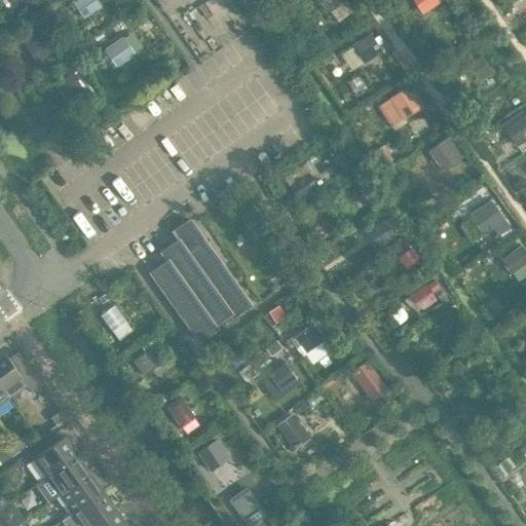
[(0,0),(9,12),(24,2),(23,0),(0,0)]
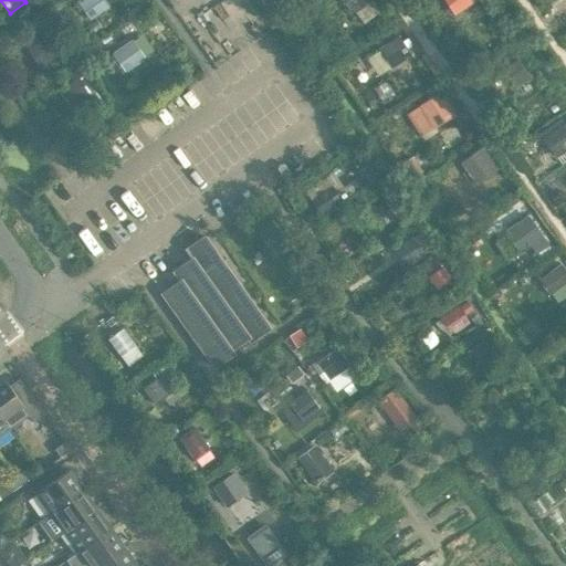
[(90,21),(109,7),(104,0),(84,0),(79,4),(90,21)]
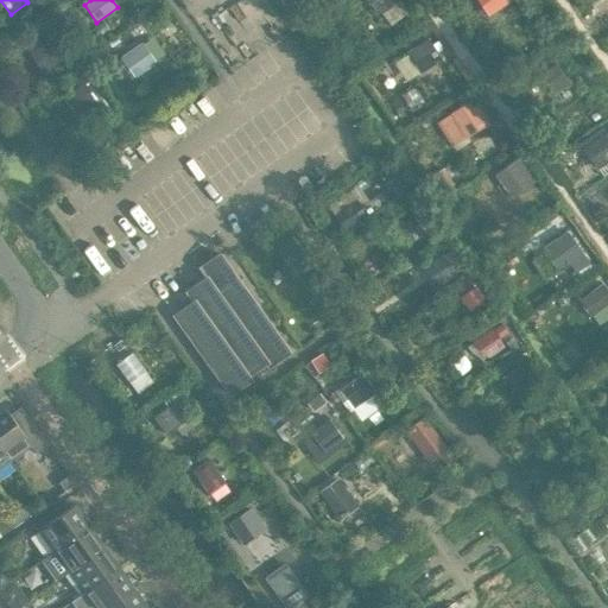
[(368,0),(380,14),(399,0),(368,0)]
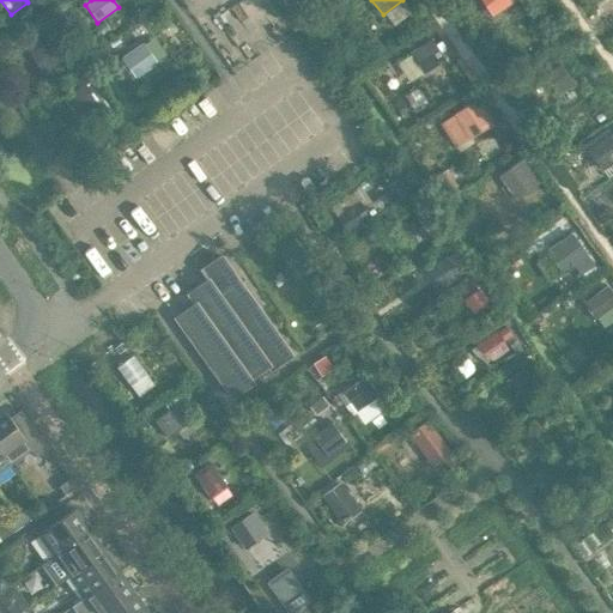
[(479,0),(492,18),(515,2),(514,0),(479,0)]
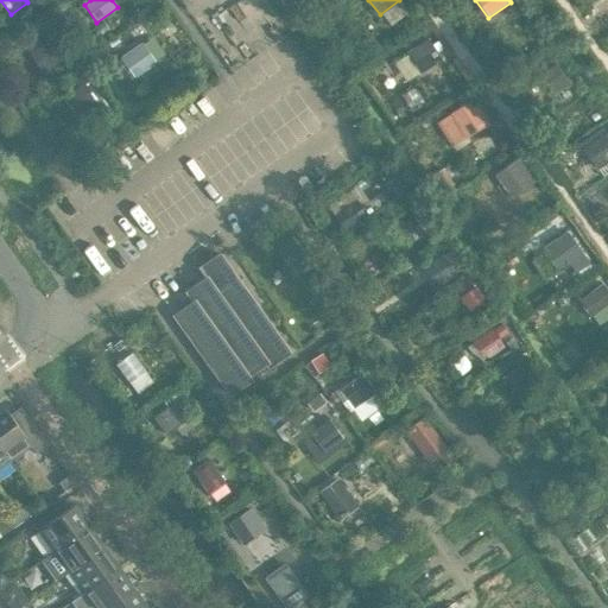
[(50,38),(29,52),(43,74),(64,59),(50,38)]
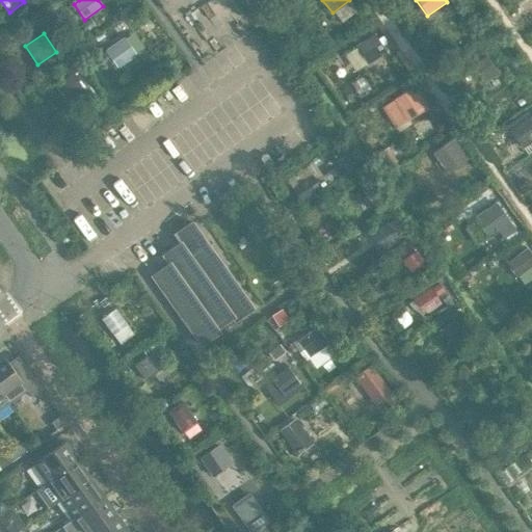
[(368,64),(387,53),(374,33),(355,46),(368,64)]
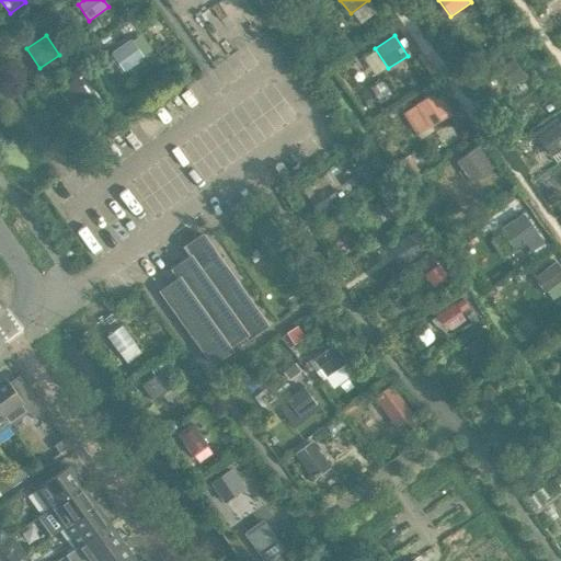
[(124,72),(144,58),(130,39),(110,54),(124,72)]
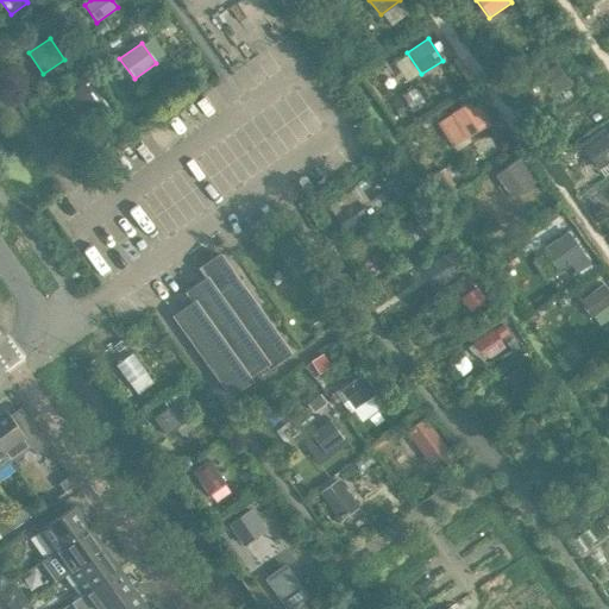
[(552,94),(570,82),(556,63),(539,75),(552,94)]
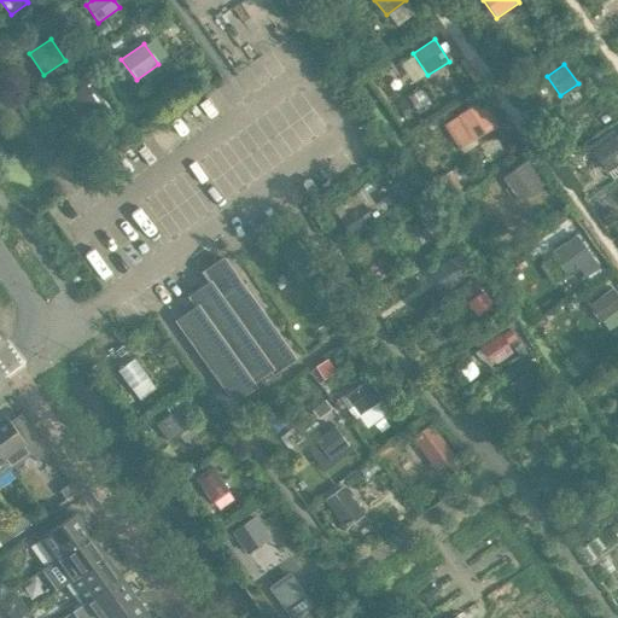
[(87,85),(64,100),(82,126),(105,110),(87,85)]
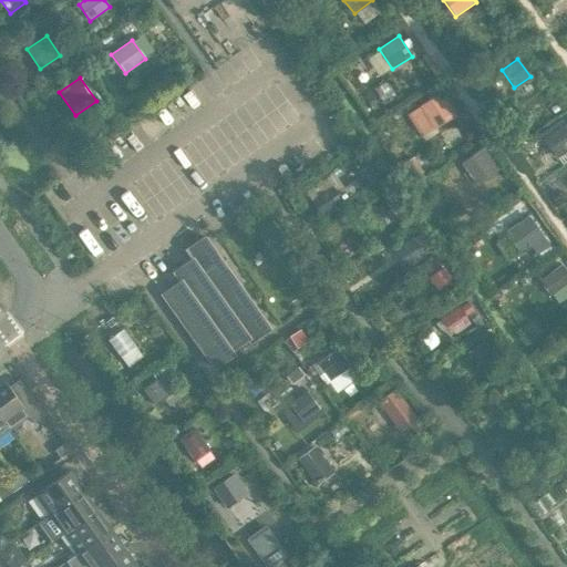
[(434,129),(454,116),(440,93),(420,106),(434,129)]
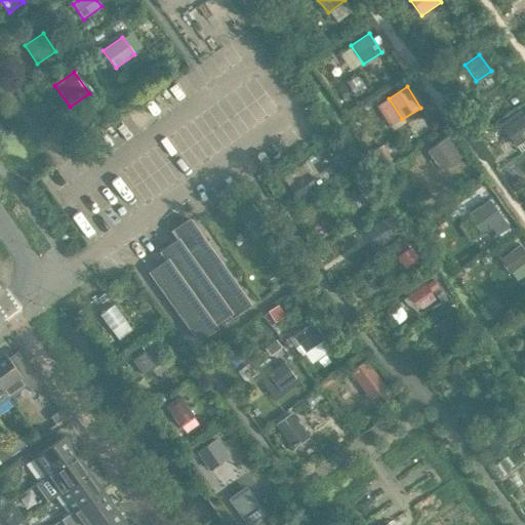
[(516,146),(524,138),(524,117),(523,115),(502,128),(516,146)]
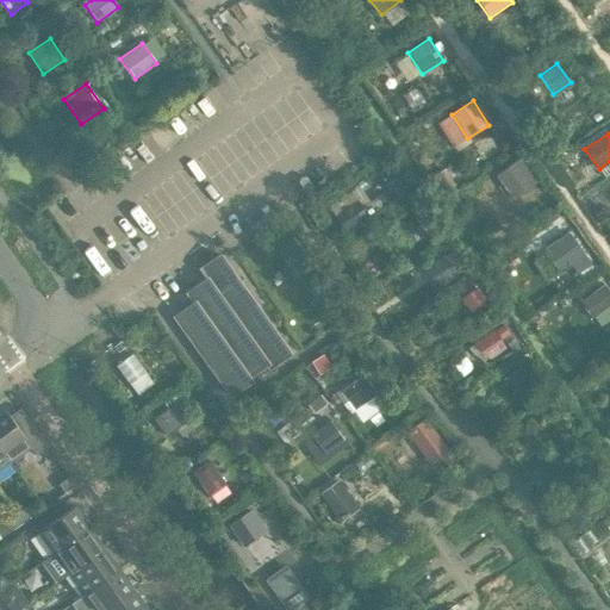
[(512,199),(534,184),(517,160),(496,175),(512,199)]
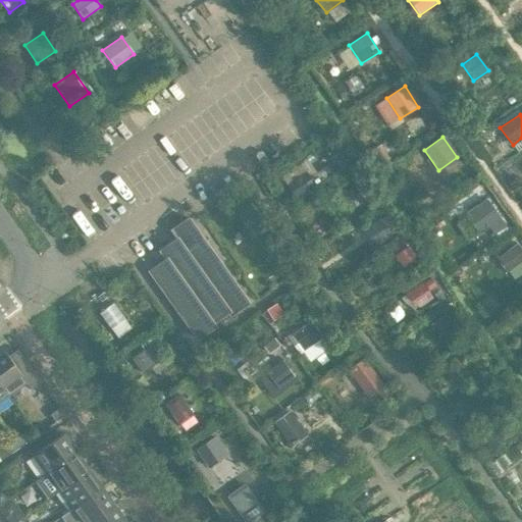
[(297,200),(315,187),(305,172),(286,186),(297,200)]
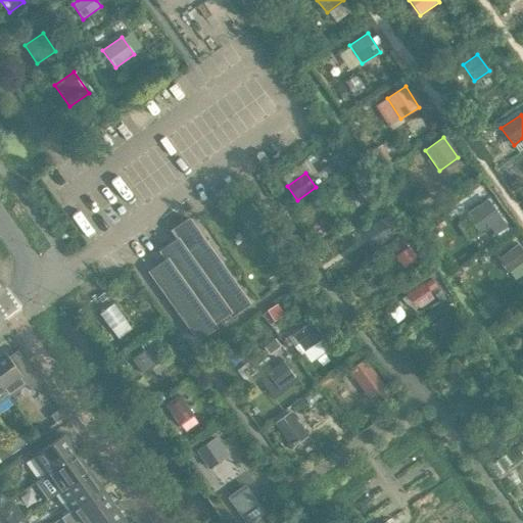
[(350,212),(365,202),(354,187),(339,196),(350,212)]
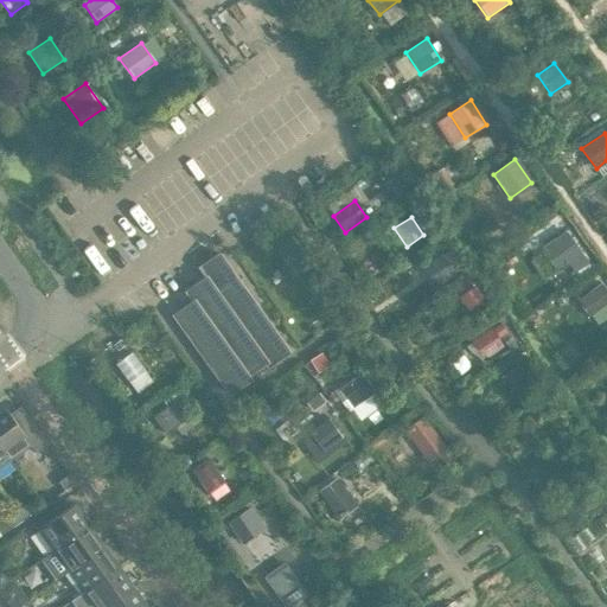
[(558,274),(583,256),(566,231),(541,248),(558,274)]
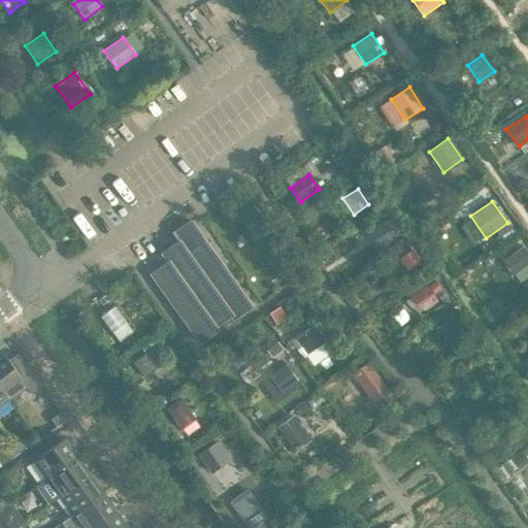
[(251,305),(191,222),(191,221),(173,233),(178,241),(162,254),(167,262),(151,274),(199,341),(218,329),(215,326),(231,315),(233,318),(251,305)]
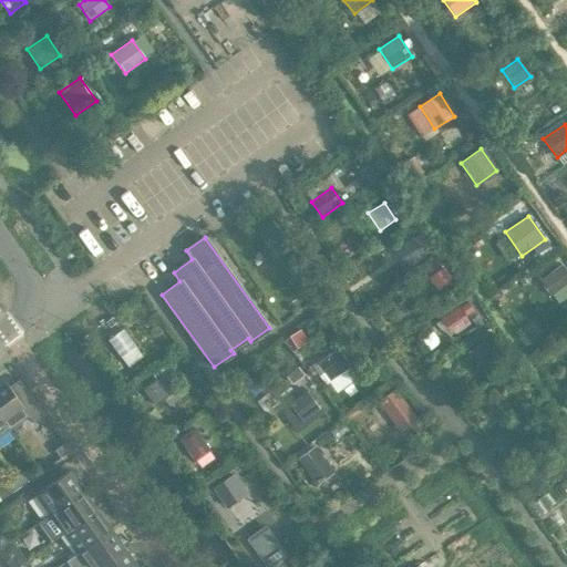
[(411,240),(394,251),(408,270),(424,258),(411,240)]
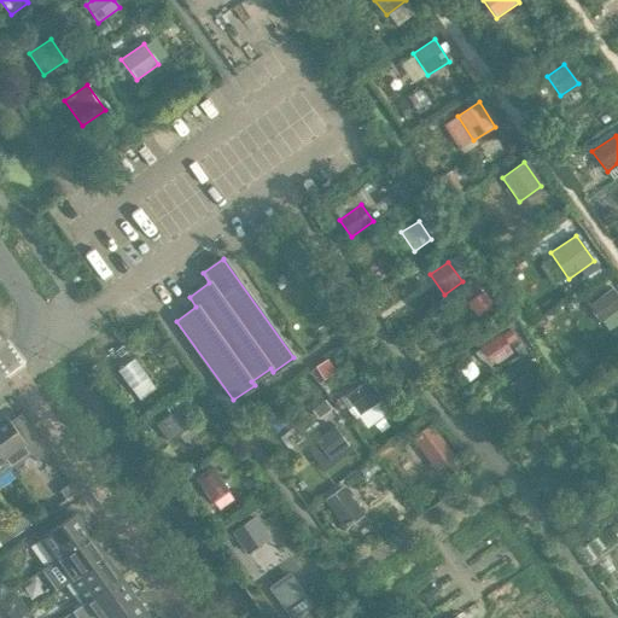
[(599,322),(617,308),(617,297),(611,289),(587,305),(599,322)]
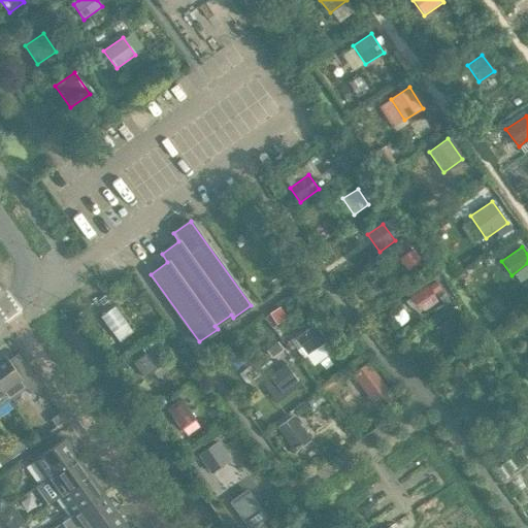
[(421,312),(437,300),(426,286),(409,298),(421,312)]
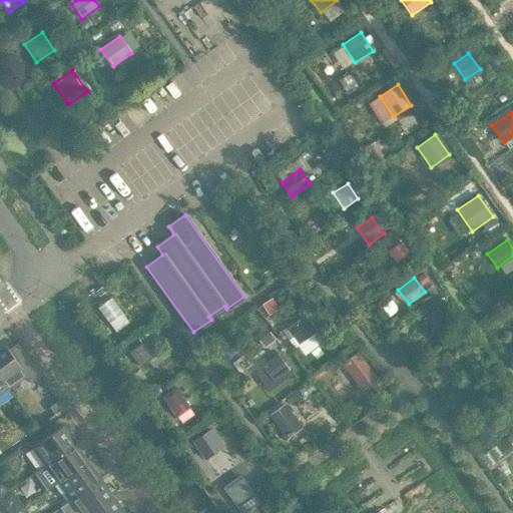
[(121,313),(111,299),(98,308),(108,323),(121,313)]
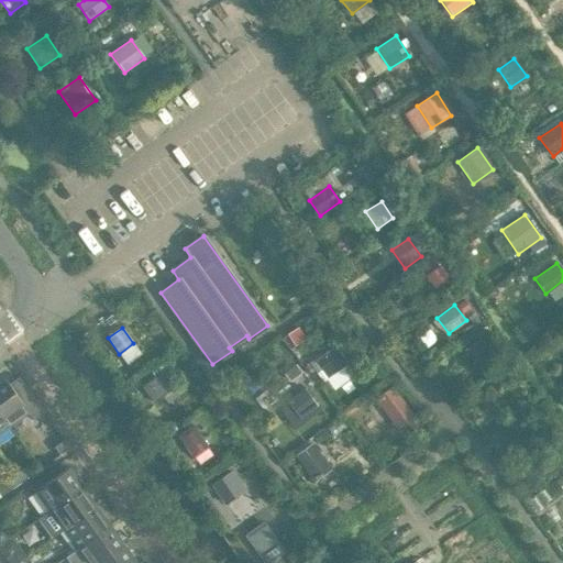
[(473,364),(489,352),(479,339),(463,351),(473,364)]
